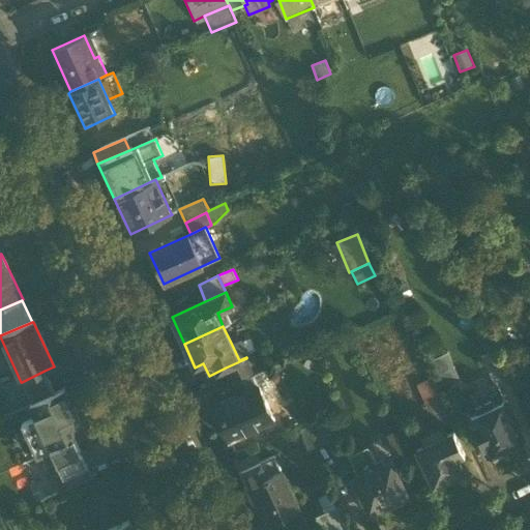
[(248,331),(230,341),(239,360),(246,357),(246,358),(254,375),(266,369),(248,331)]
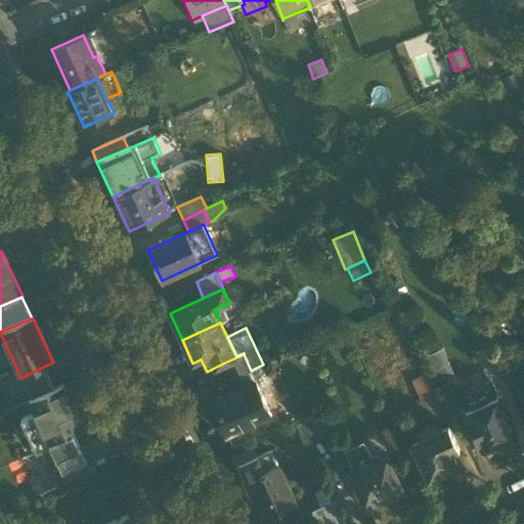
[(476,353),(488,380),(500,374),(488,347),(476,353)]
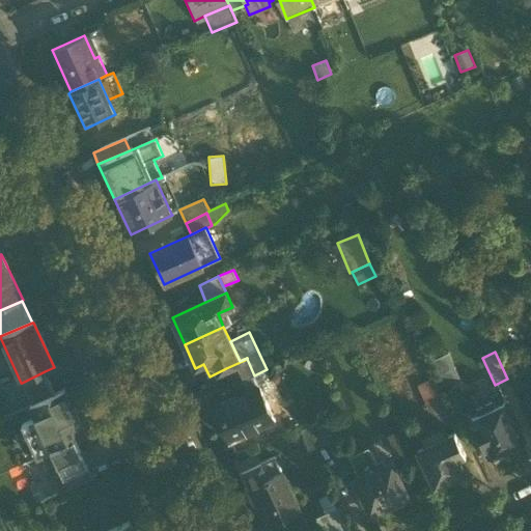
[(449,353),(431,361),(446,391),(463,383),(449,353)]
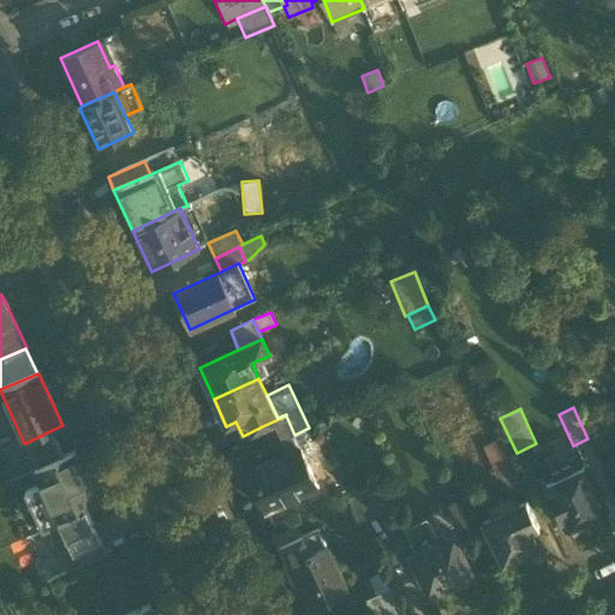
[(262,427),(270,446),(294,435),(286,416),(262,427)]
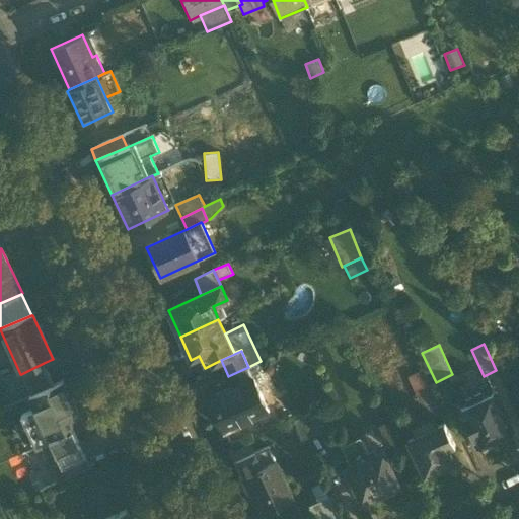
[(253,377),(261,391),(274,385),(263,360),(261,361),(248,367),(253,377)]
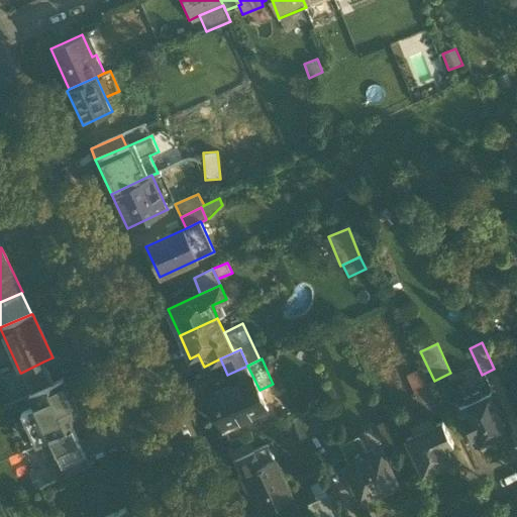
[(31,394),(54,384),(43,362),(21,373),(31,394)]
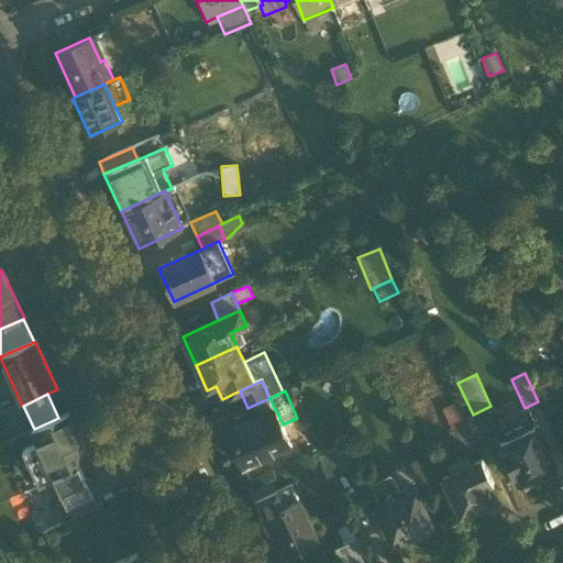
[(275,409),(269,398),(247,408),(253,420),(275,409)]
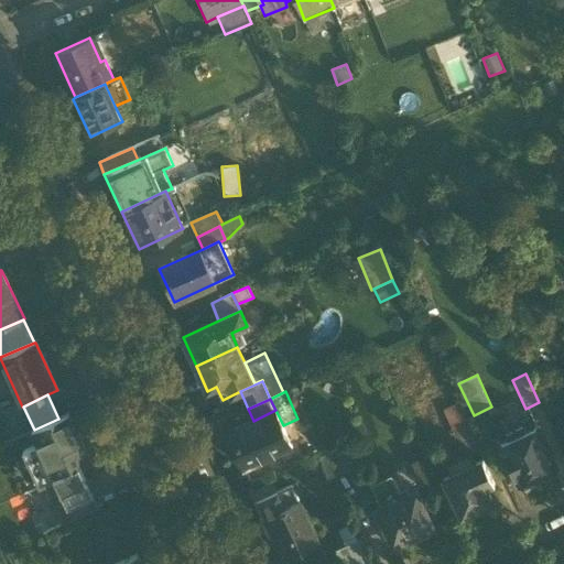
[(443,411),(453,431),(474,422),(464,401),(443,411)]
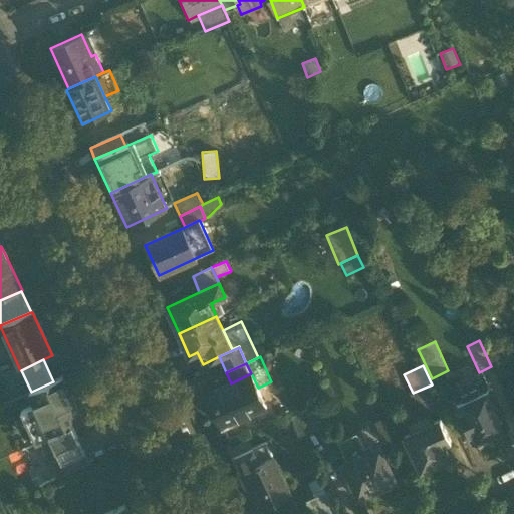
[(207,395),(222,428),(267,407),(258,388),(251,373),(231,383),(207,395)]
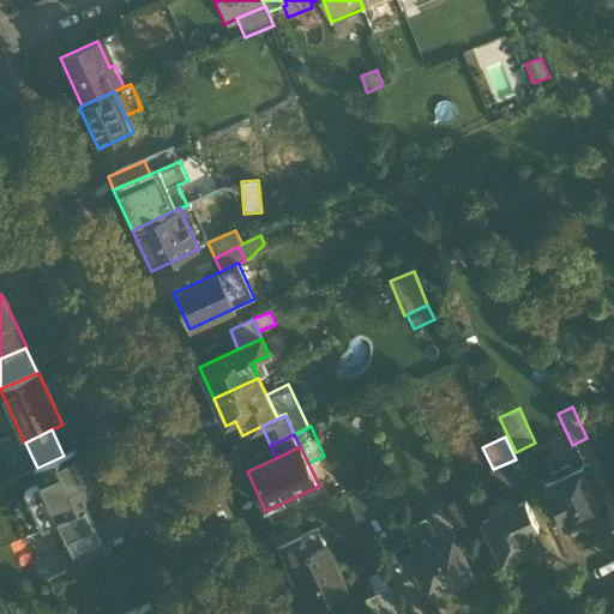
[(71,546),(73,553),(102,540),(88,510),(100,504),(74,450),(64,456),(37,468),(35,469),(42,483),(25,491),(43,530),(48,528),(54,525),(60,523),(71,546)]
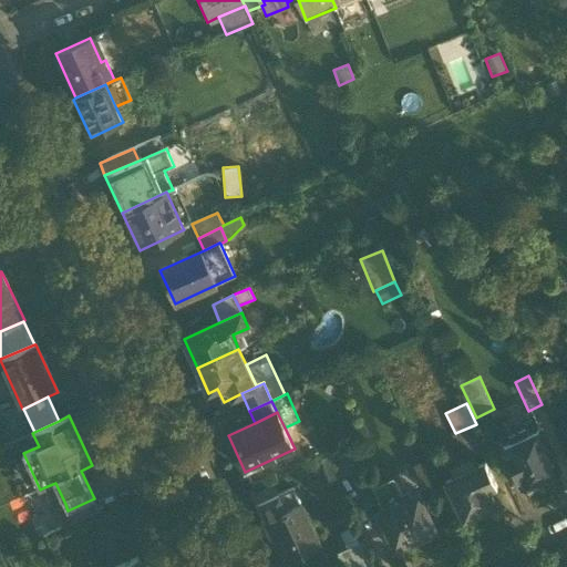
[(542,430),(527,436),(512,444),(503,447),(523,488),(525,487),(526,487),(531,490),(539,485),(539,481),(560,471),(542,430)]
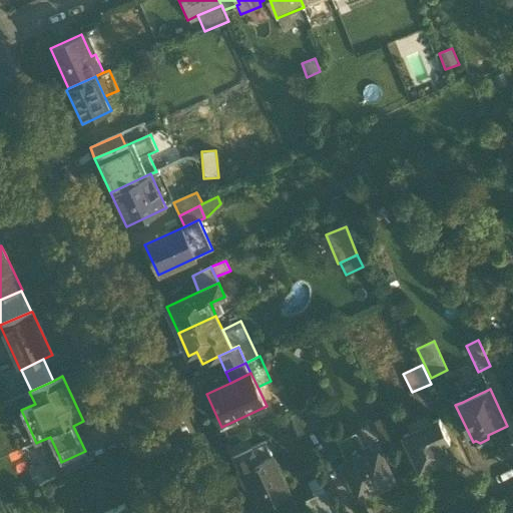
[(461,397),(463,402),(477,395),(475,390),(461,397)]
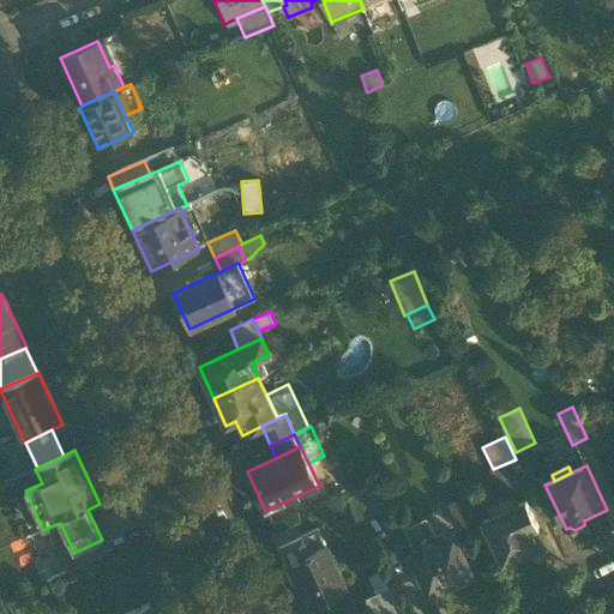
[(7,503),(25,494),(18,480),(0,488),(7,503)]
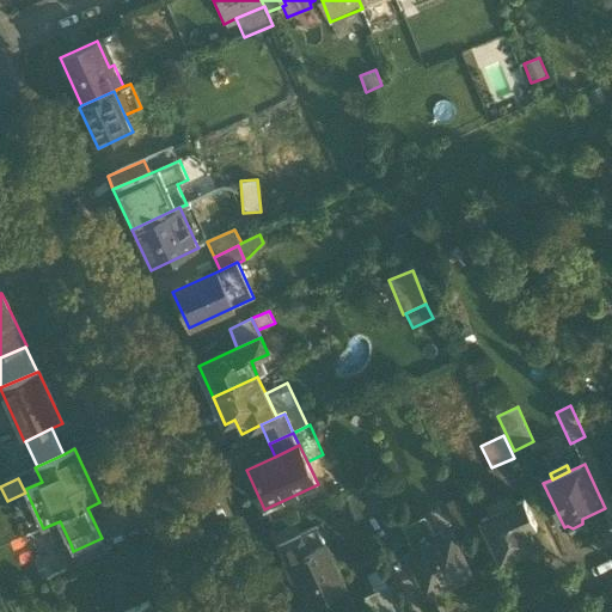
[(347,496),(357,520),(387,507),(377,483),(347,496)]
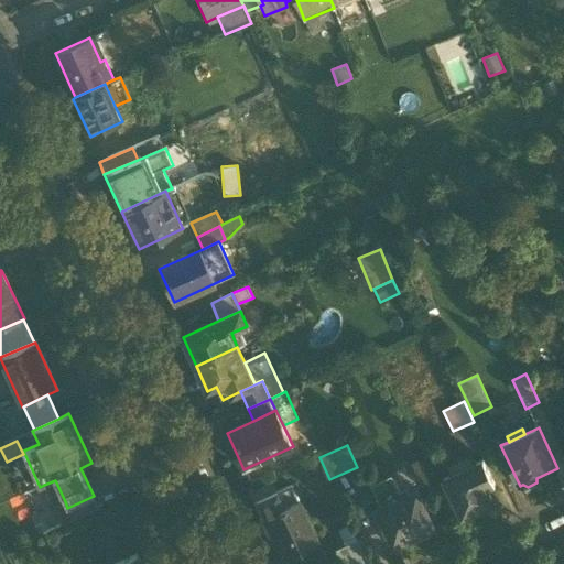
[(444,479),(462,518),(494,503),(487,489),(495,485),(484,461),(444,479)]
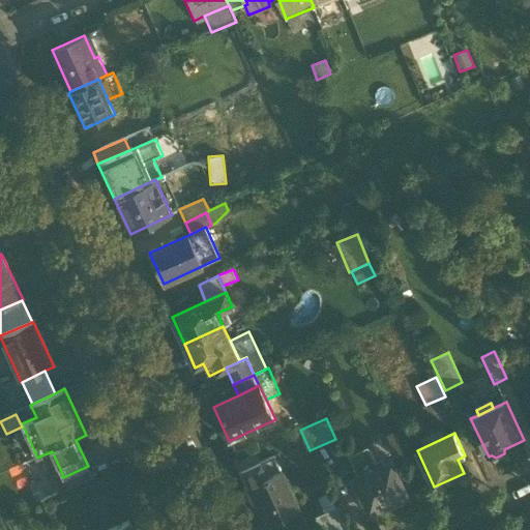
[(348,454),(358,475),(378,466),(369,445),(348,454)]
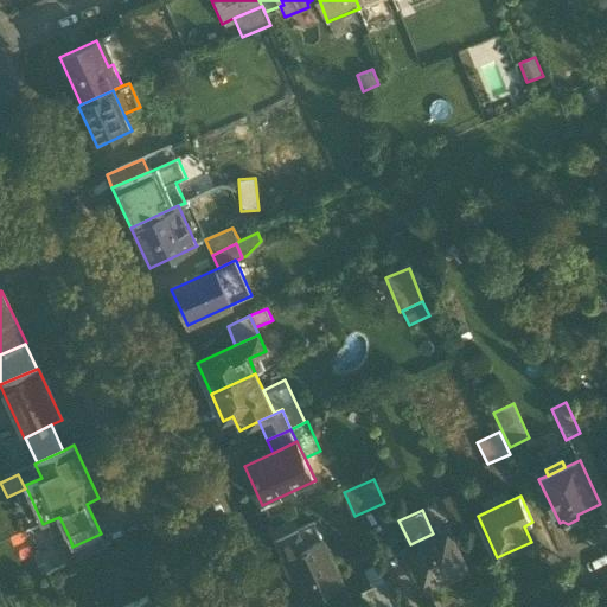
[(64,542),(70,540),(59,517),(53,519),(64,542)]
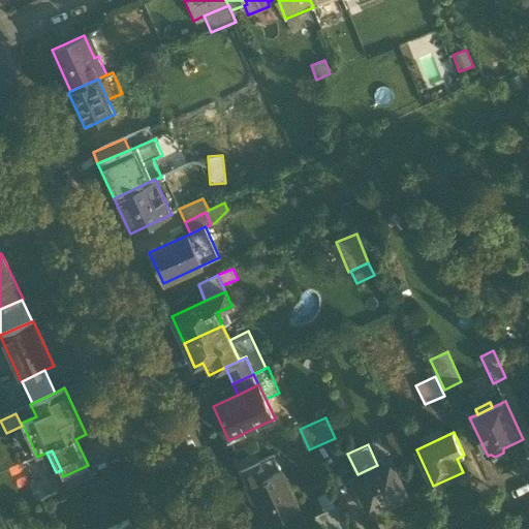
[(235,460),(239,470),(259,462),(254,450),(235,460)]
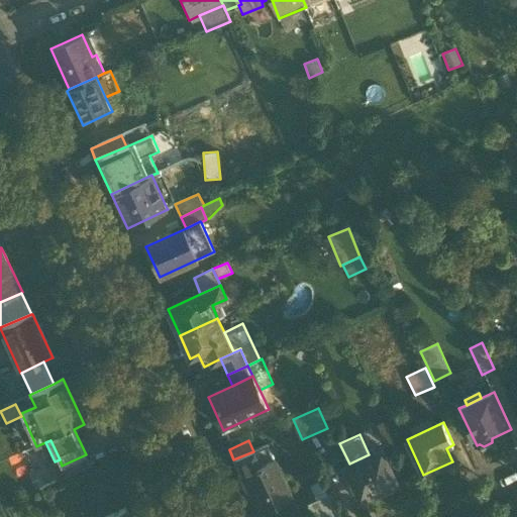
[(40,444),(49,463),(55,461),(45,442),(40,444)]
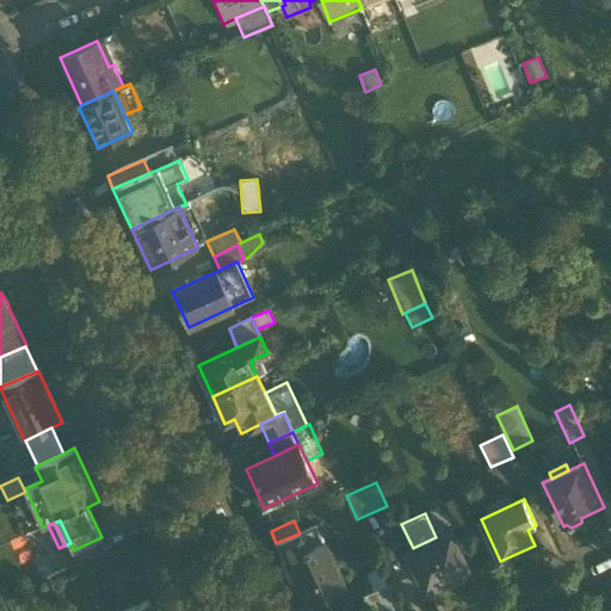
[(316,525),(300,534),(276,543),(283,560),(323,542),(316,525)]
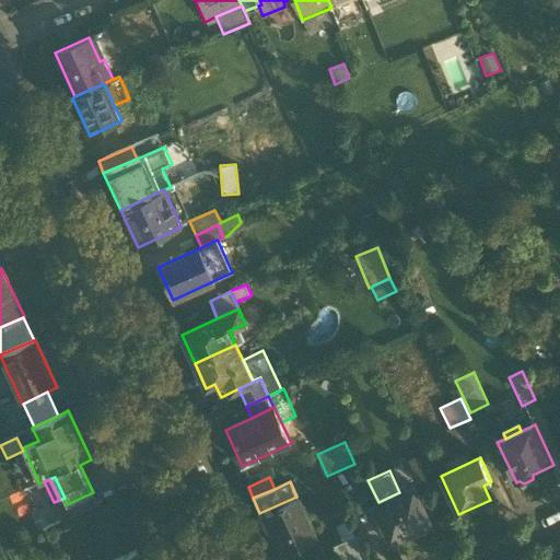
[(413,486),(399,492),(378,502),(374,504),(374,505),(368,508),(375,524),(382,522),(391,540),(392,540),(396,538),(399,544),(428,531),(426,525),(430,522),(431,522),(413,486)]
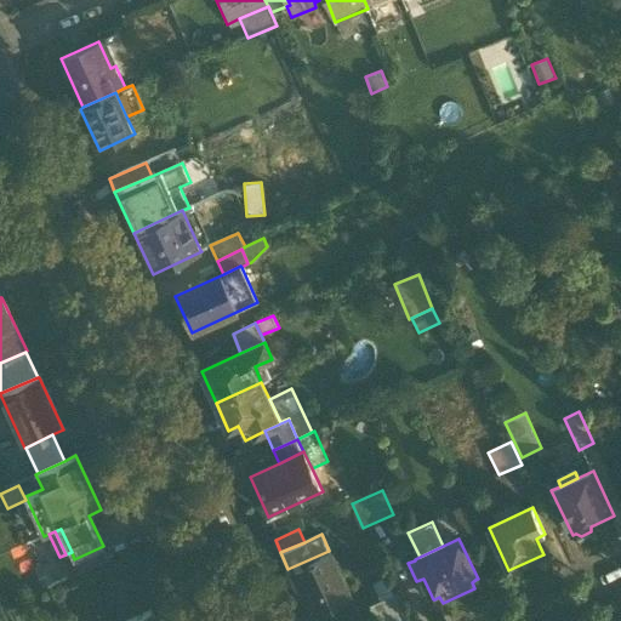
[(66,554),(60,557),(69,577),(109,559),(103,546),(74,559),(72,552),(66,554)]
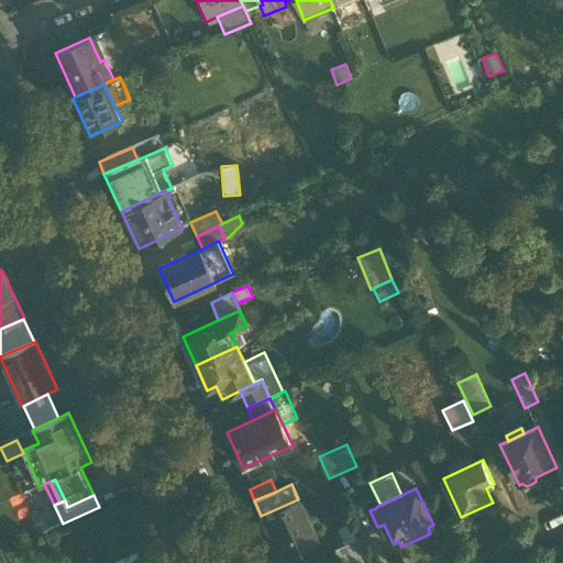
[(319,542),(298,499),(261,516),(274,547),(280,544),(286,556),(319,542)]
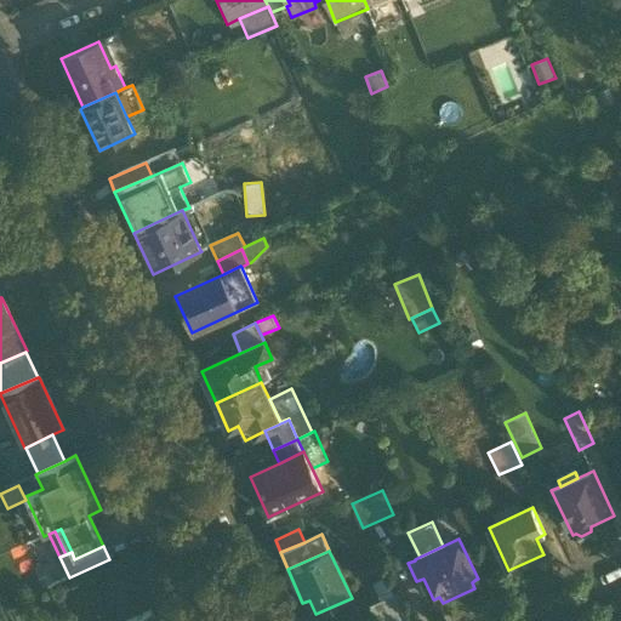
[(371,585),(380,602),(394,596),(386,577),(371,585)]
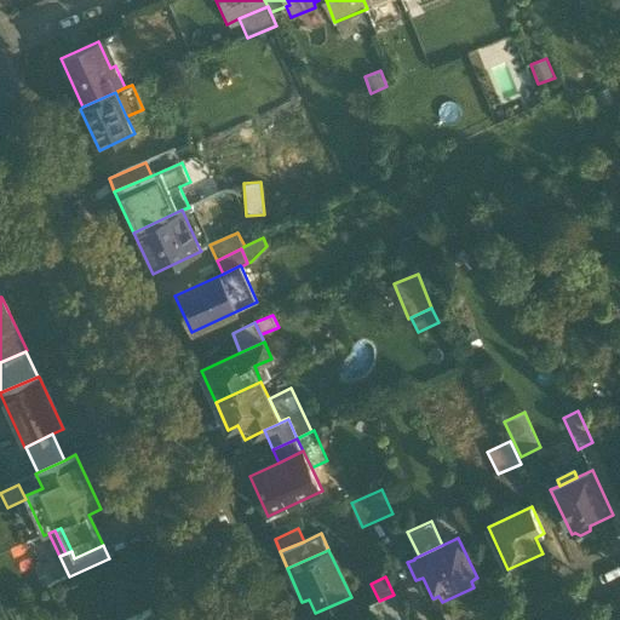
[(369,606),(375,619),(402,619),(406,619),(394,595),(379,601),(369,606)]
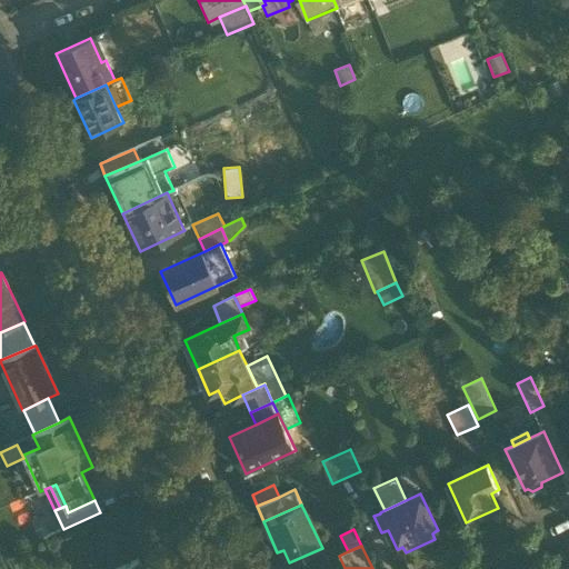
[(142,568),(139,559),(117,568),(142,568)]
